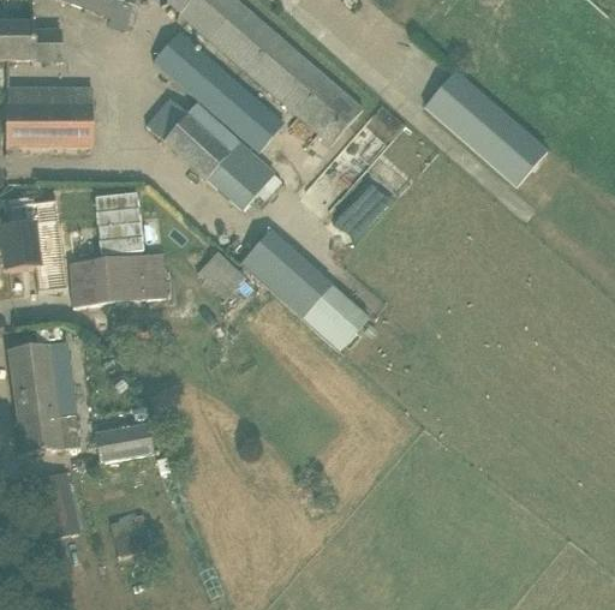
[(65,0),(109,17),(107,24),(123,31),(135,0),(65,0)]
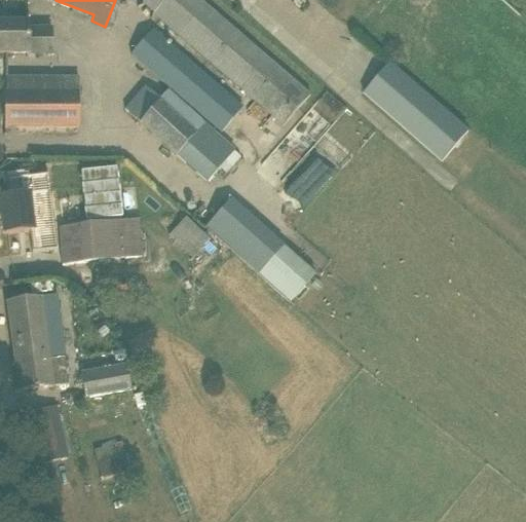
[(310,91),(293,76),(203,0),(143,0),(142,1),(266,107),(283,123),(310,91)]
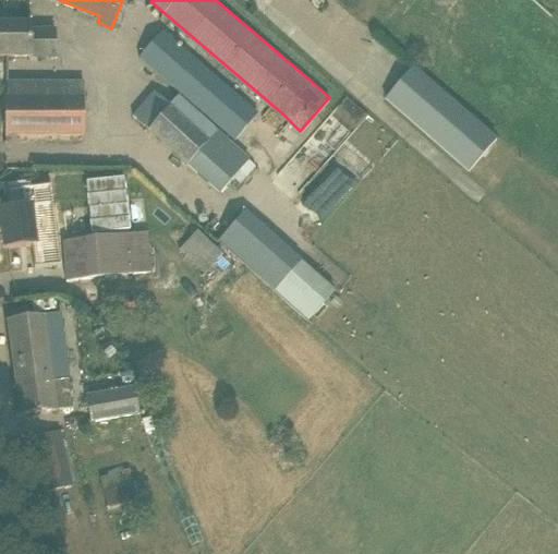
[(0,53),(57,55),(57,27),(28,28),(28,22),(0,22),(0,53)]
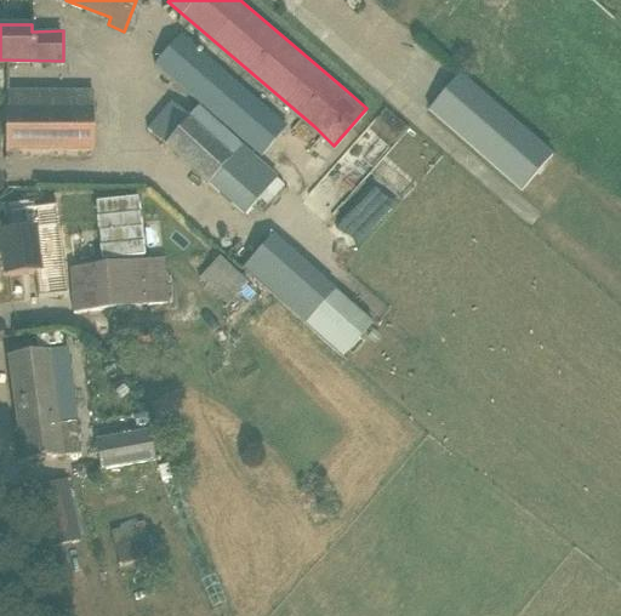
[(183,29),(155,62),(261,154),(290,121),(183,29)]
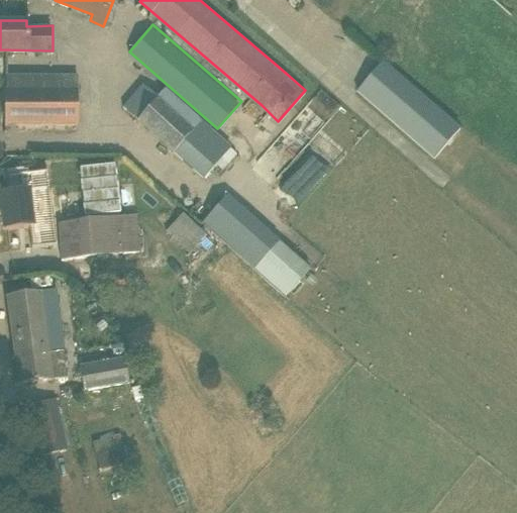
[(459,126),(383,60),(357,89),(433,157),(459,126)]
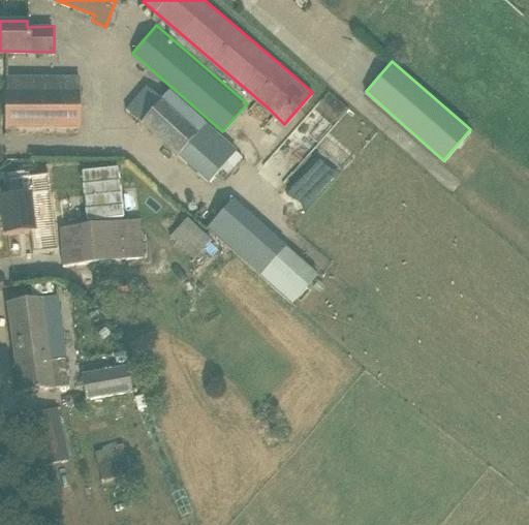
[(4,126),(78,122),(76,74),(6,75),(6,90),(4,90),(4,126)]
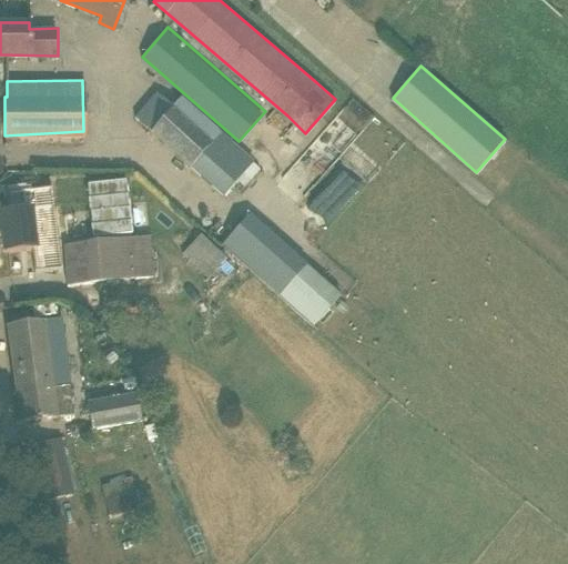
[(135,114),(152,129),(151,130),(223,194),(254,159),(183,96),(174,104),(156,90),(135,114)]
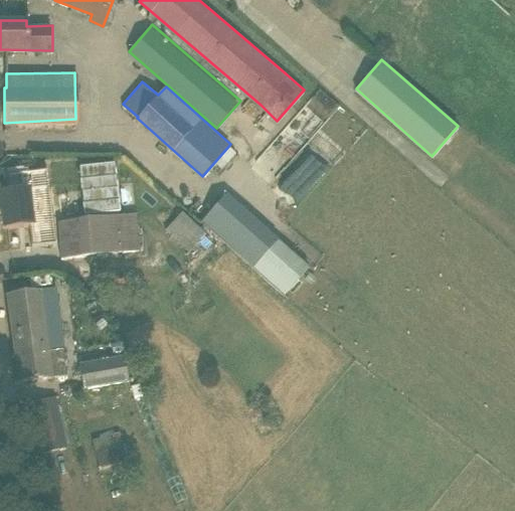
[(291,175),(304,189),(323,172),(310,157),(291,175)]
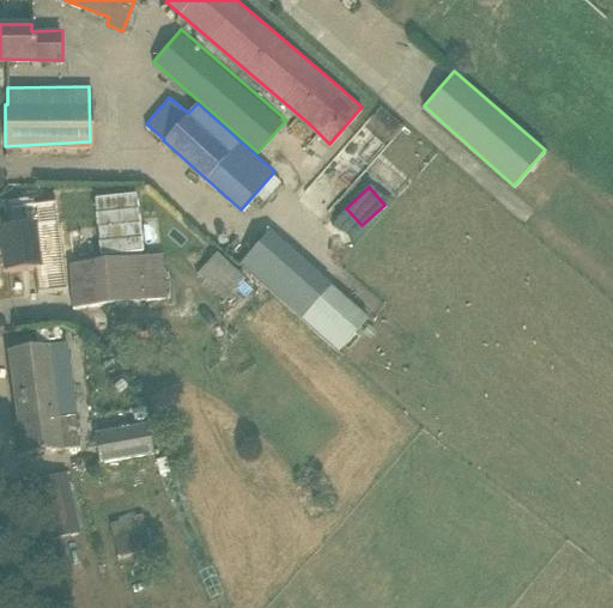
[(135,192),(95,196),(101,254),(141,249),(135,192)]
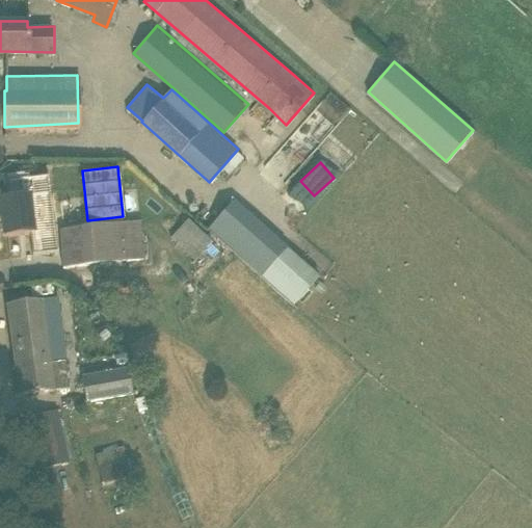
[(49,229),(47,214),(57,213),(54,192),(0,196),(0,200),(4,234),(49,229)]
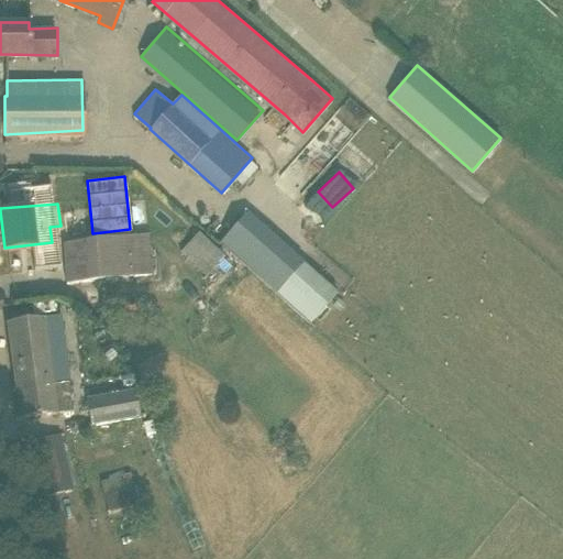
[(310,321),(339,289),(249,207),(220,239),(310,321)]
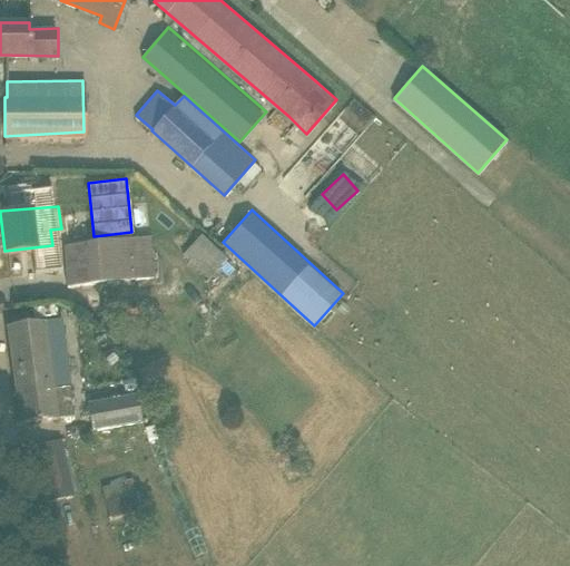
[(202,232),(184,252),(210,276),(228,257),(202,232)]
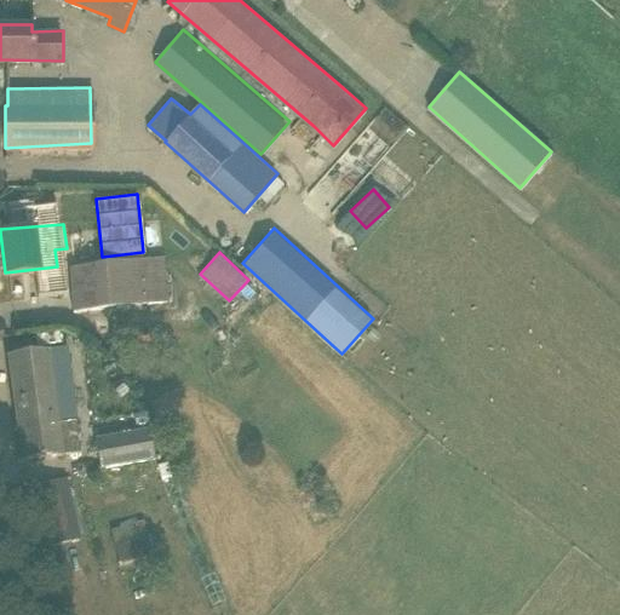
[(73,310),(168,299),(164,256),(68,266),(73,310)]
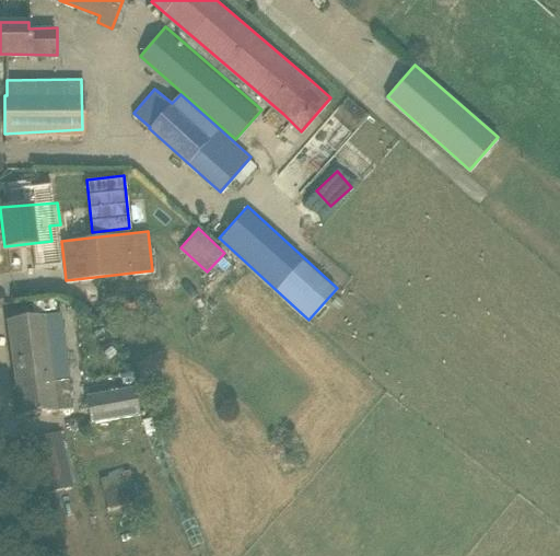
[(71,406),(68,379),(53,381),(48,351),(63,349),(59,311),(7,319),(20,414),(71,406)]
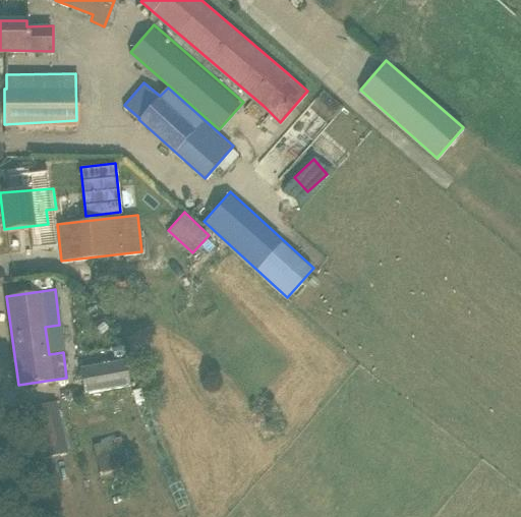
[(125,352),(124,344),(113,346),(115,354),(125,352)]
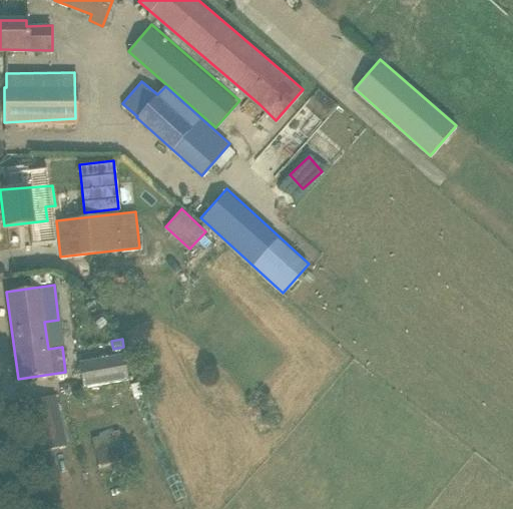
[(123,352),(79,361),(84,386),(128,378),(123,352)]
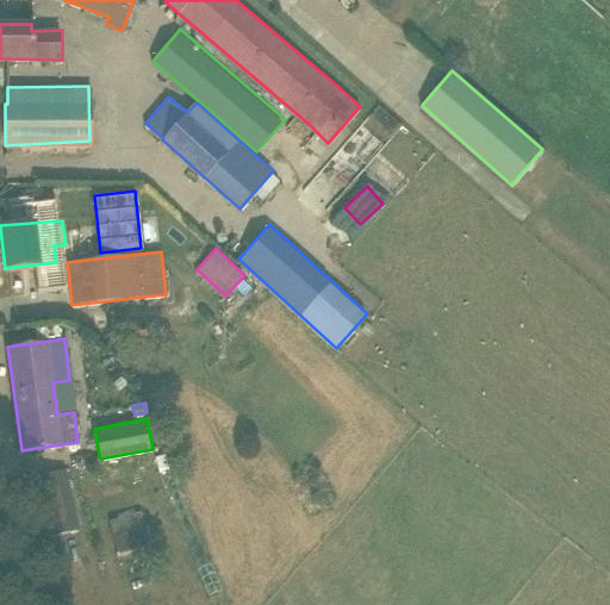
[(80,526),(66,468),(36,475),(49,534),(80,526)]
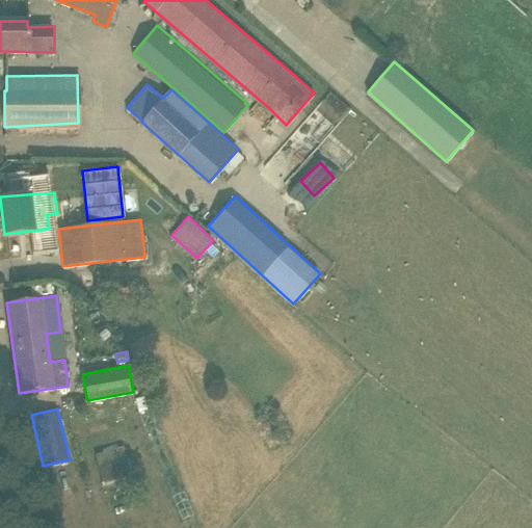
[(124,457),(99,465),(104,482),(129,475),(124,457)]
